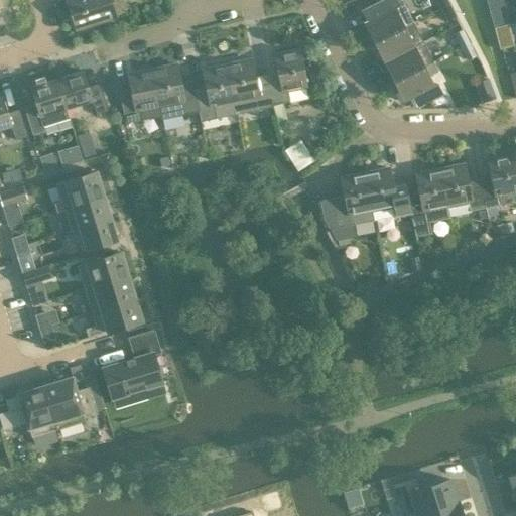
[(66,0),(76,30),(116,17),(115,13),(126,10),(122,0),(66,0)]
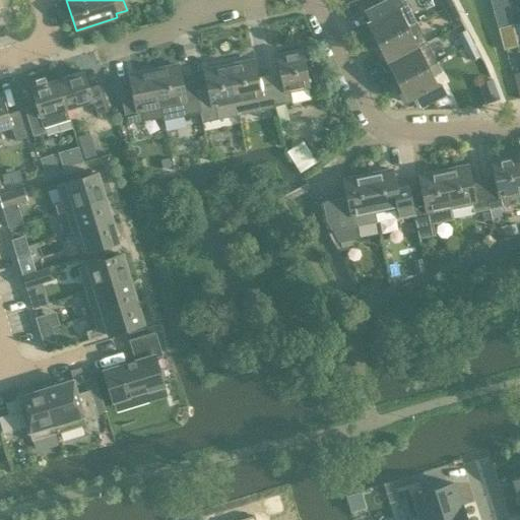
[(366,23),(376,44),(407,27),(416,22),(404,0),(384,0),(370,7),(375,18),(366,23)]
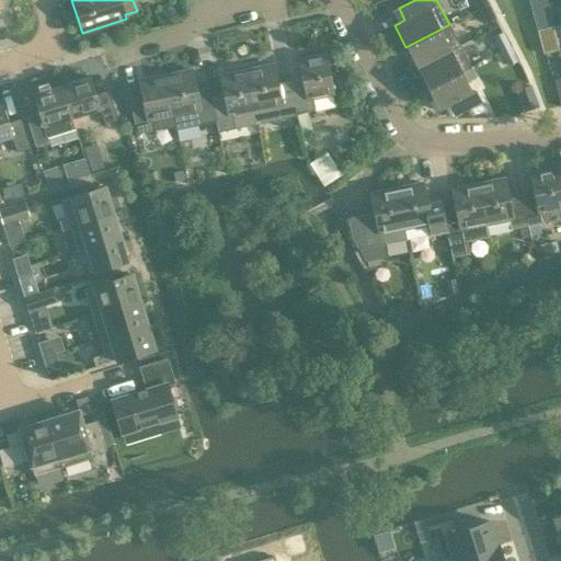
[(473,0),(479,10),(488,6),(484,0),(473,0)]
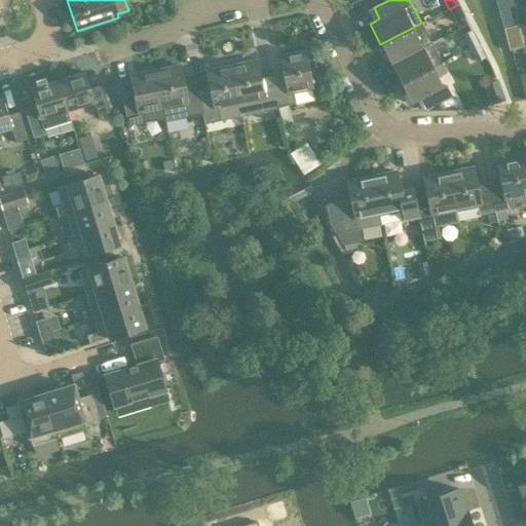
[(463,19),(457,5),(449,9),(456,23),(463,19)]
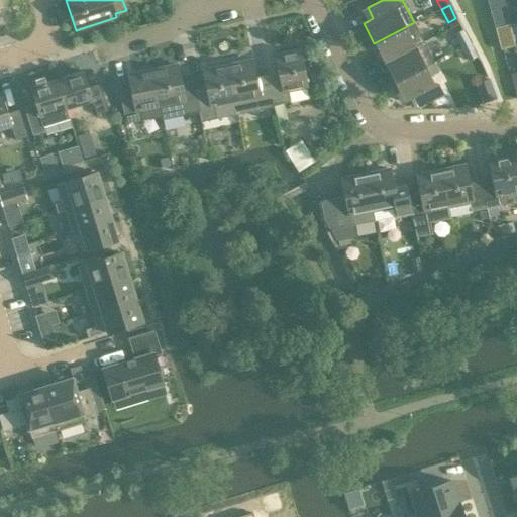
[(499,11),(492,13),(494,21),(495,24),(502,22),(504,22),(501,10),(499,11)]
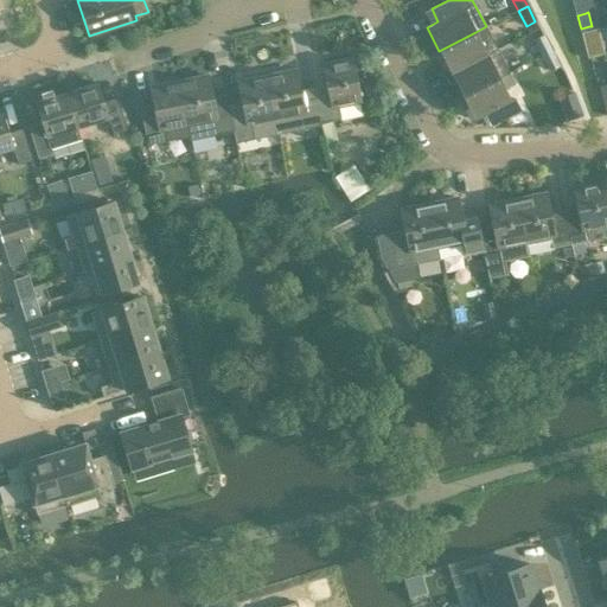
[(486,26),(475,32),(439,51),(449,74),(487,55),(497,49),(486,26)]
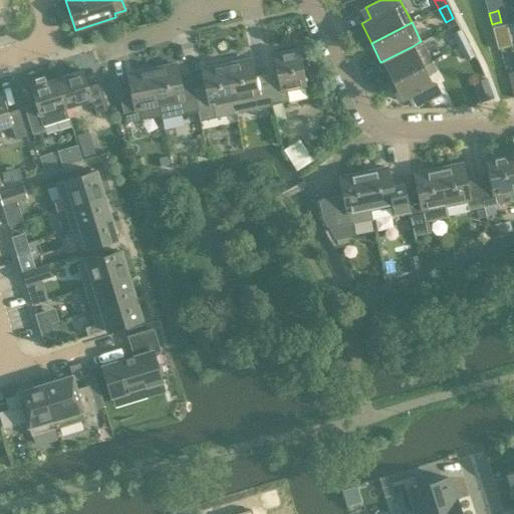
[(458,46),(467,42),(460,29),(452,34),(458,46)]
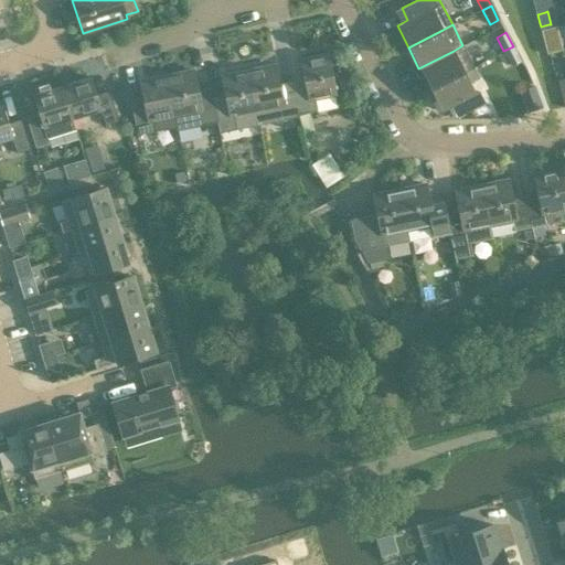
[(454,51),(418,68),(429,89),(465,72),(473,67),(462,45),(454,51)]
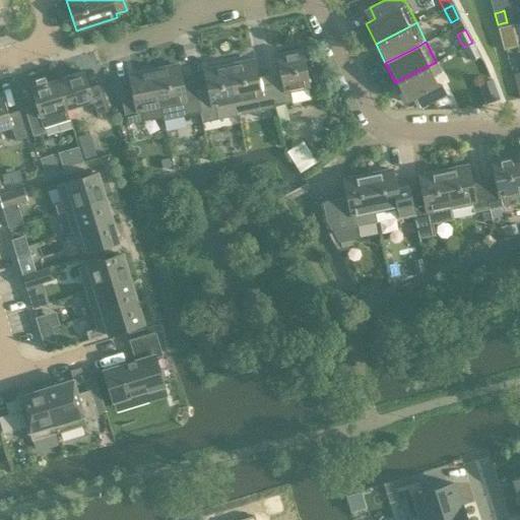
[(478,57),(472,43),(463,47),(470,61),(478,57)]
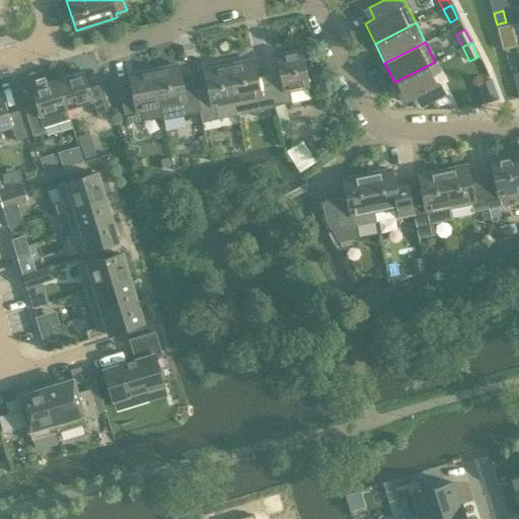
[(278,74),(267,76),(274,105),(290,102),(287,91),(309,86),(301,49),(280,53),(280,56),(275,57),(278,74)]
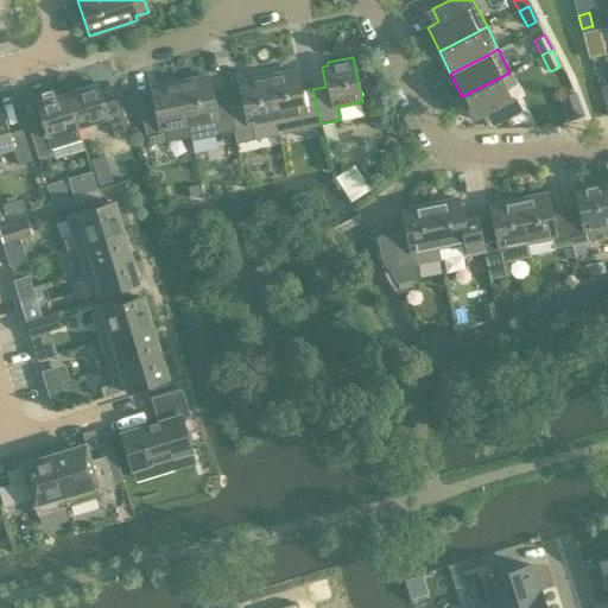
[(290,70),(266,75),(278,132),(302,127),(321,124),(312,89),(301,92),(297,73),(291,74),(290,70)]
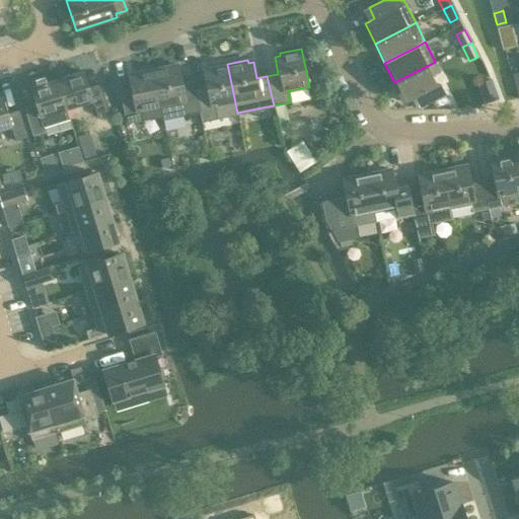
[(440,72),(435,62),(427,66),(394,82),(404,102),(415,97),(421,107),(446,95),(440,83),(437,85),(432,76),(440,72)]
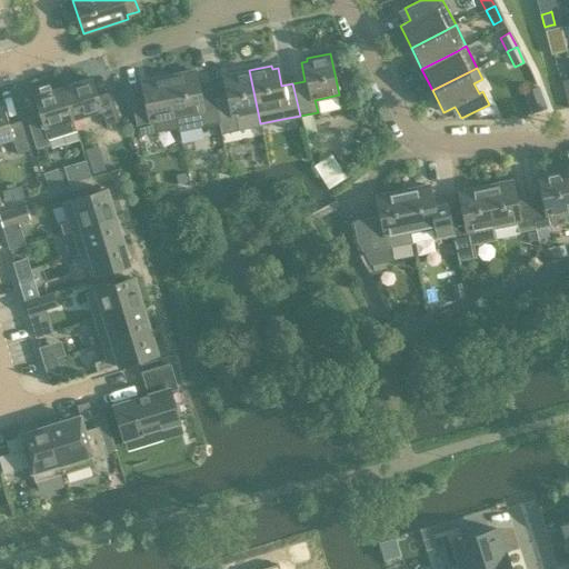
[(189,70),(166,75),(175,116),(177,127),(199,122),(199,123),(200,127),(206,126),(206,122),(217,120),(212,100),(213,100),(211,89),(199,91),(195,72),(189,72),(189,70)]
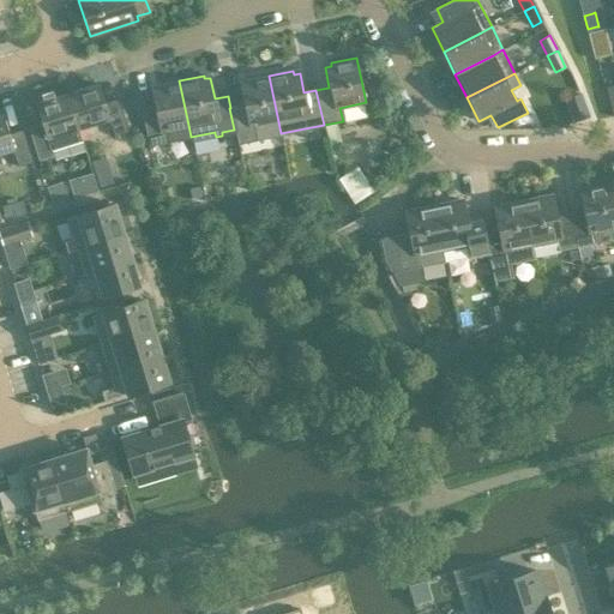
[(230,108),(229,108),(234,130),(236,143),(257,138),(281,133),(269,76),(244,80),(245,84),(238,85),(242,106),(230,108)]
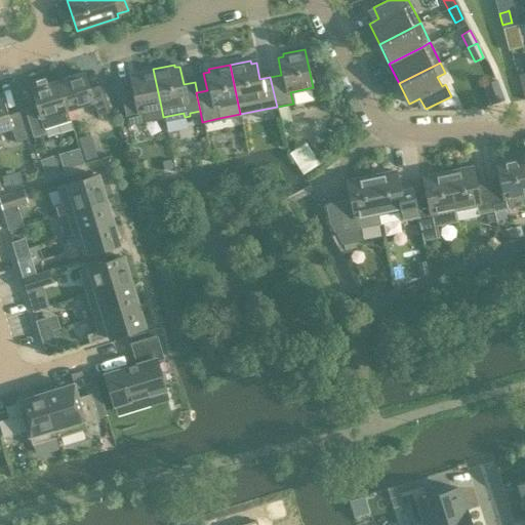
[(132,95),(120,97),(126,125),(144,121),(163,117),(161,107),(153,69),(132,74),(133,76),(128,77),(132,95)]
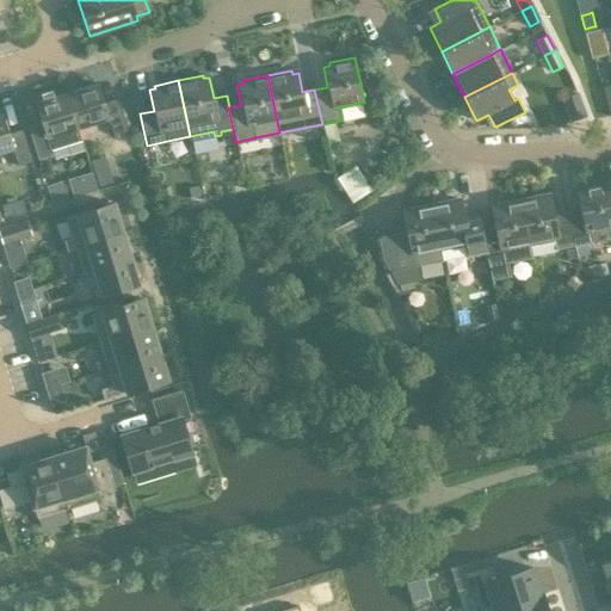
[(98,84),(67,93),(78,129),(109,119),(113,136),(127,131),(117,100),(104,104),(98,84)]
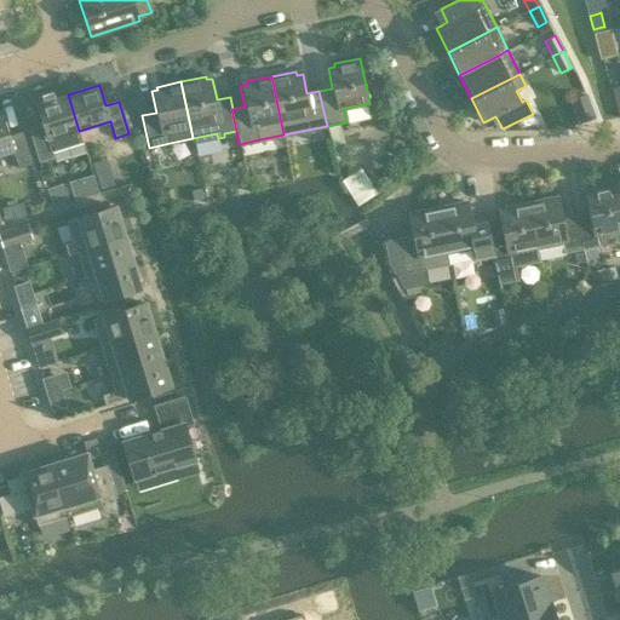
[(42,126),(29,130),(39,162),(53,158),(52,153),(68,148),(82,143),(79,131),(68,95),(35,104),(42,126)]
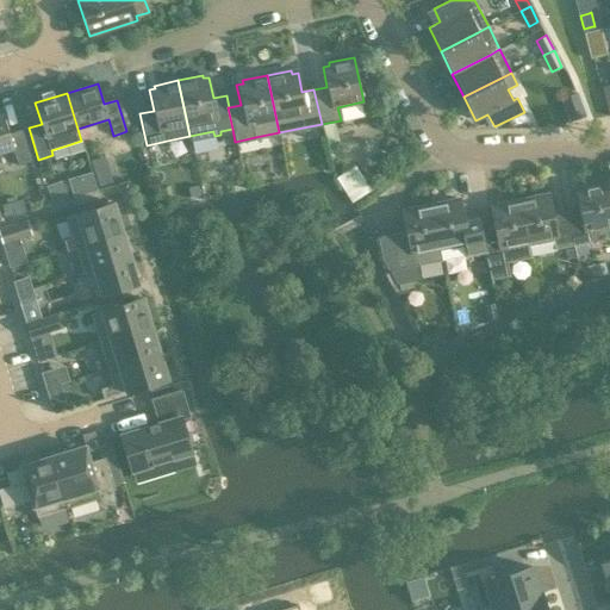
[(1,114),(0,114),(0,153),(12,150),(17,167),(31,162),(22,131),(8,135),(1,114)]
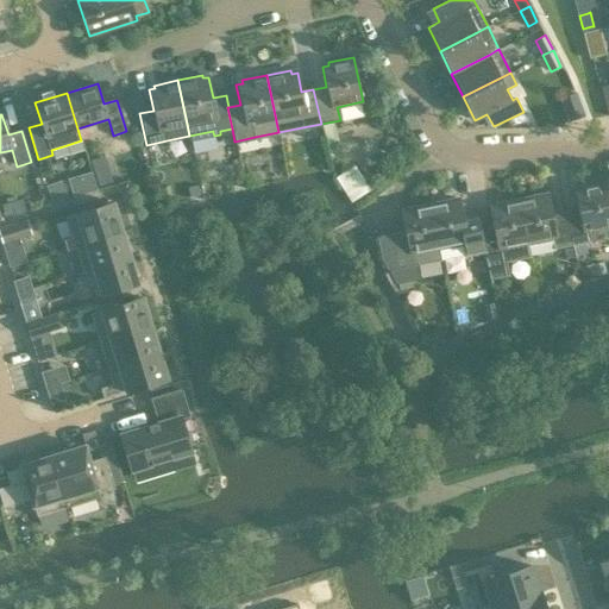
[(110,168),(95,171),(100,186),(113,182),(110,168)]
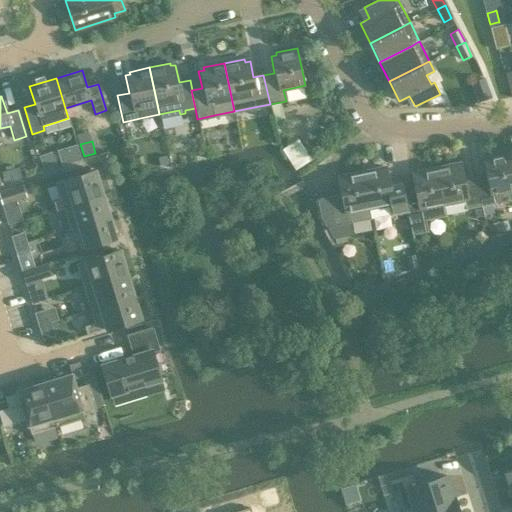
[(76,144),(57,150),(62,165),(81,159),(76,144)]
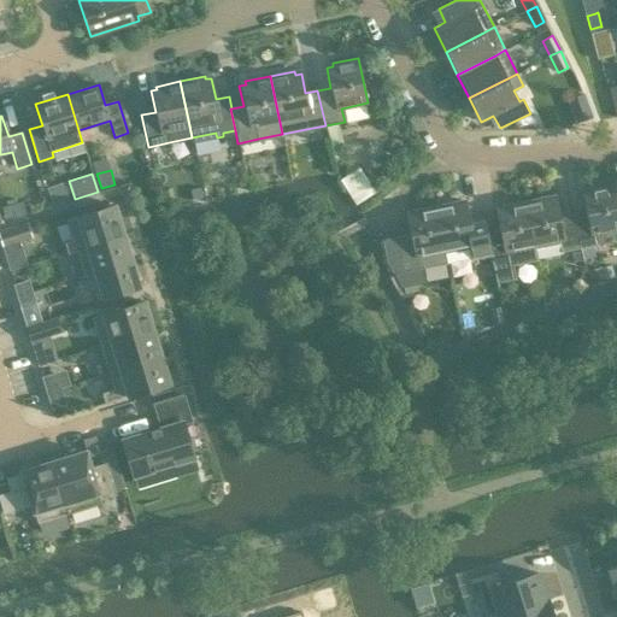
[(62,182),(46,188),(52,204),(68,198),(62,182)]
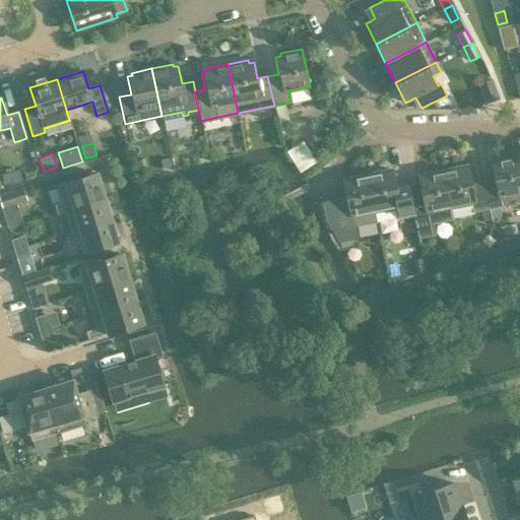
[(494,179),(483,182),(489,209),(510,204),(509,200),(519,197),(519,173),(516,154),(495,158),(496,161),(491,163),(494,179)]
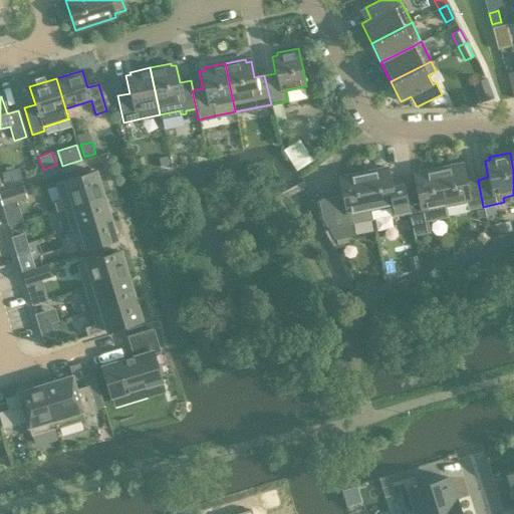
[(167,157),(159,159),(161,167),(169,165),(167,157)]
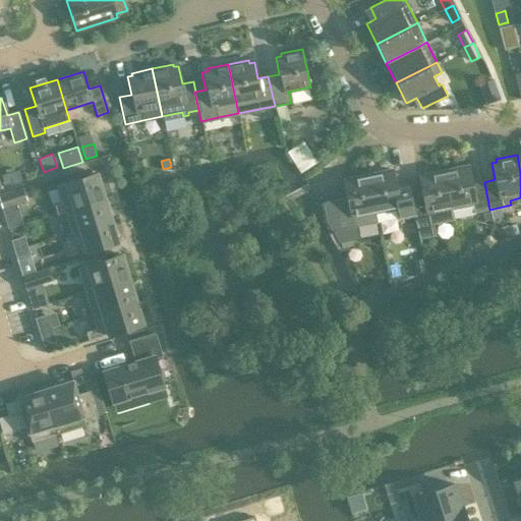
[(463,166),(444,170),(451,207),(453,217),(489,210),(484,182),(472,184),(469,167),(463,168),(463,166)]
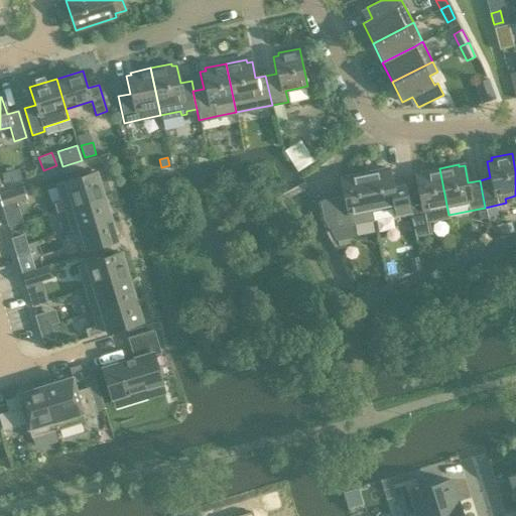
[(18,168),(1,173),(5,185),(22,180),(18,168)]
